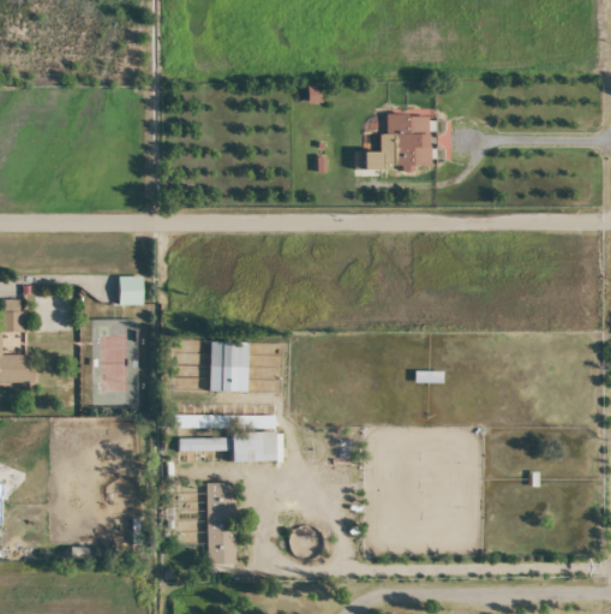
[(355,151),(355,167),(432,167),(432,115),(383,115),(383,151),(355,151)]
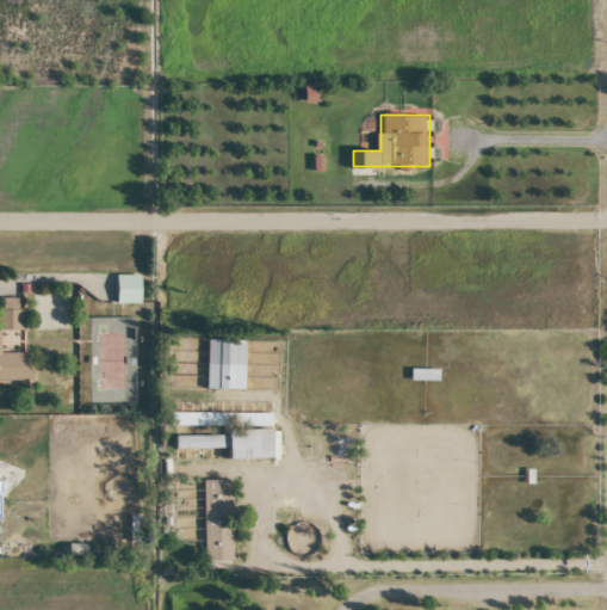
[(142,303),(142,276),(118,276),(118,303),(142,303)]
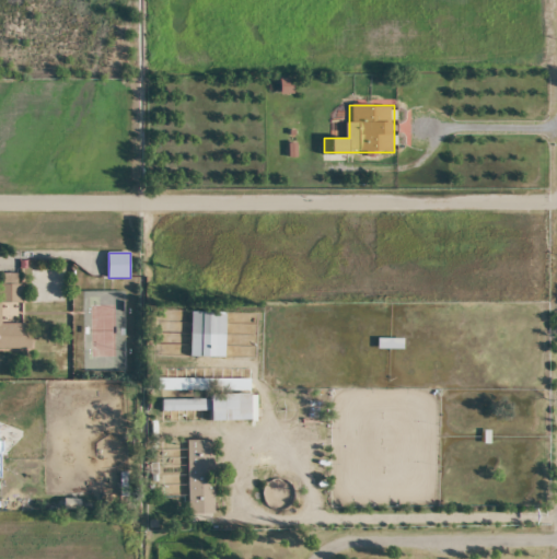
[(0,348),(33,349),(33,330),(25,330),(25,323),(2,323),(2,302),(21,302),(21,272),(0,272),(0,300),(0,348)]
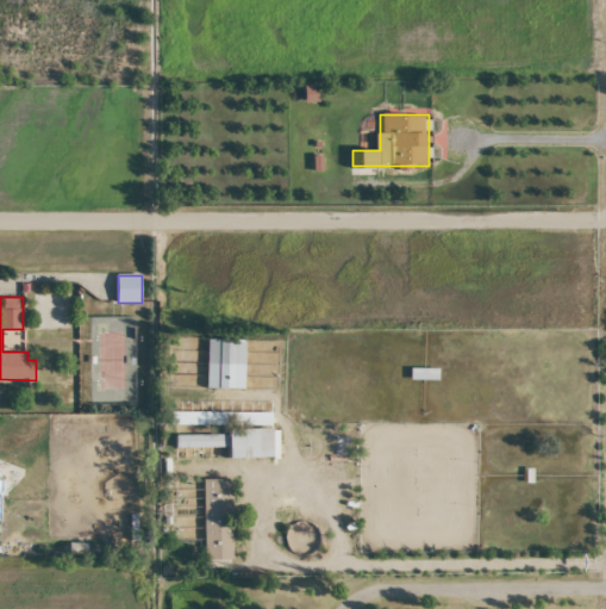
[(412,380),(439,380),(439,368),(412,368),(412,380)]
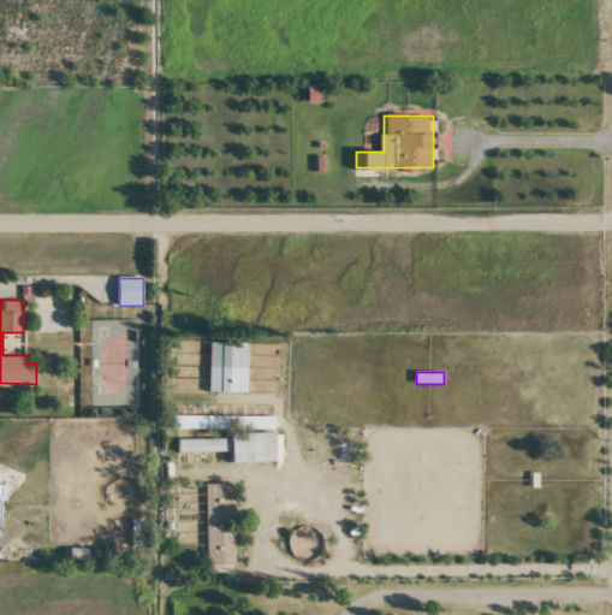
[(274,417),(177,417),(177,429),(274,427),(274,417)]
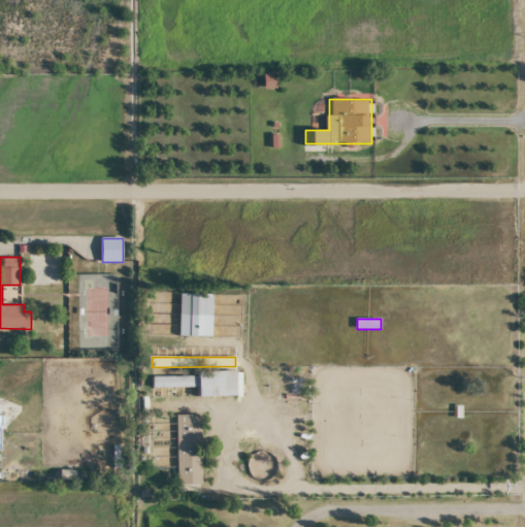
[(154,376),(154,387),(199,387),(199,397),(236,396),(236,370),(199,370),(199,375),(154,376)]
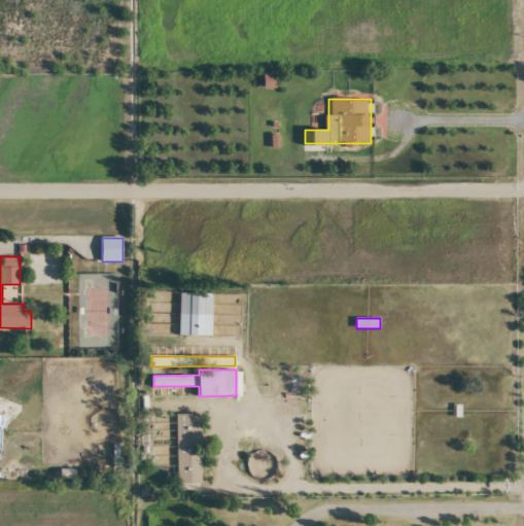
[(202,414),(178,414),(178,483),(203,483),(202,414)]
